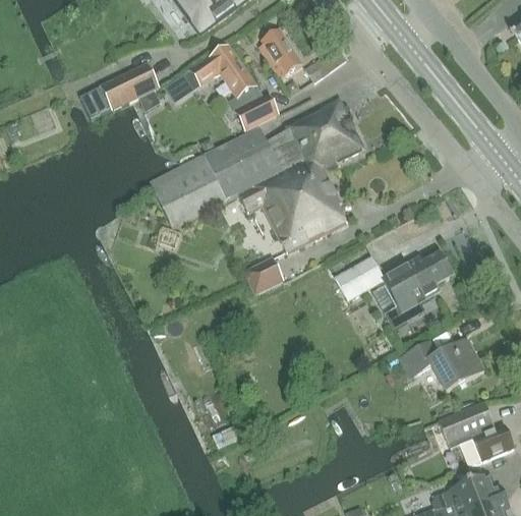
[(174,0),(199,35),(246,0),(174,0)]
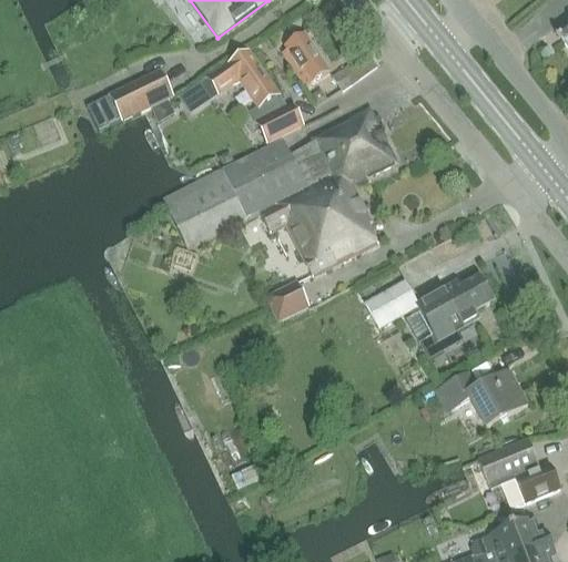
[(567,20),(556,30),(567,47),(567,20)]
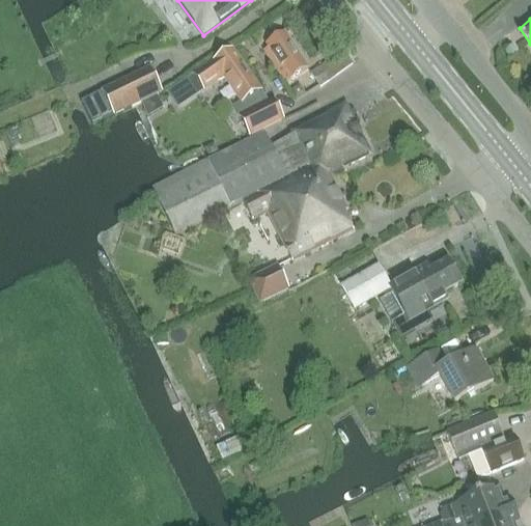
[(285,80),(308,64),(284,28),(266,40),(269,45),(263,48),(285,80)]
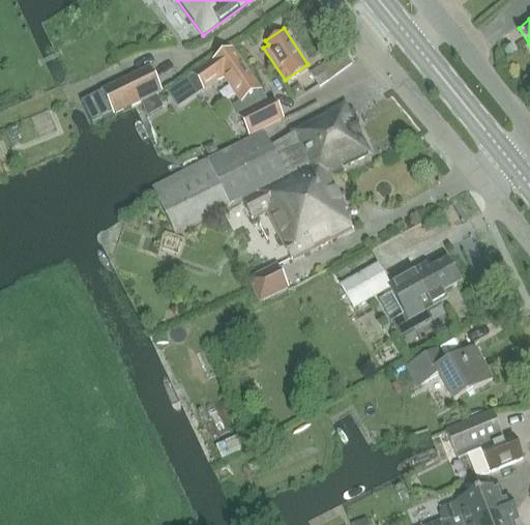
[(262,87),(261,88),(231,46),(214,58),(195,71),(204,85),(217,76),(214,71),(221,67),(241,97),(233,101),(249,134),(284,116),(273,95),(267,98),(262,87)]
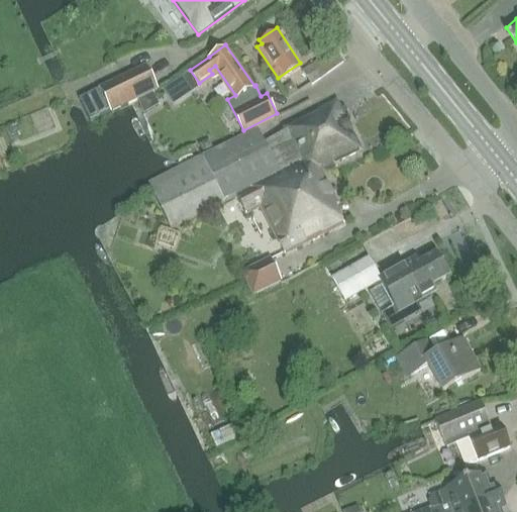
[(311,81),(343,58),(334,44),(303,68),(311,81)]
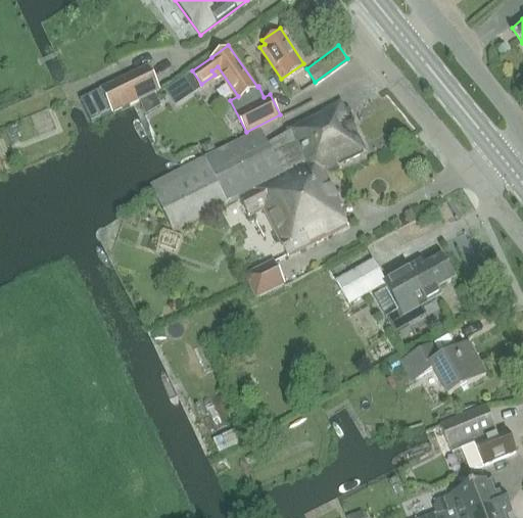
[(147,63),(80,97),(91,120),(100,114),(100,113),(111,107),(112,110),(134,100),(158,88),(147,63)]
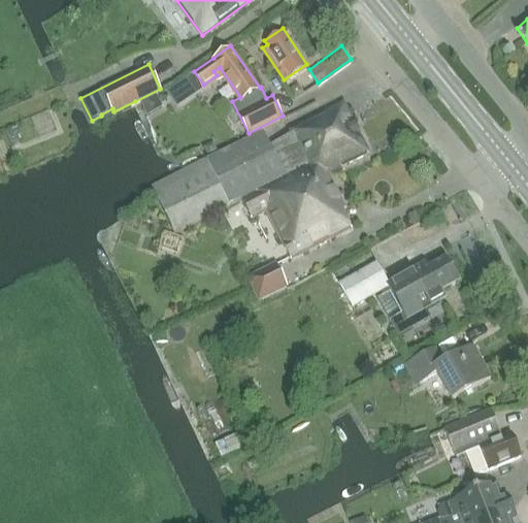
[(166,100),(151,96),(146,110),(162,115),(166,100)]
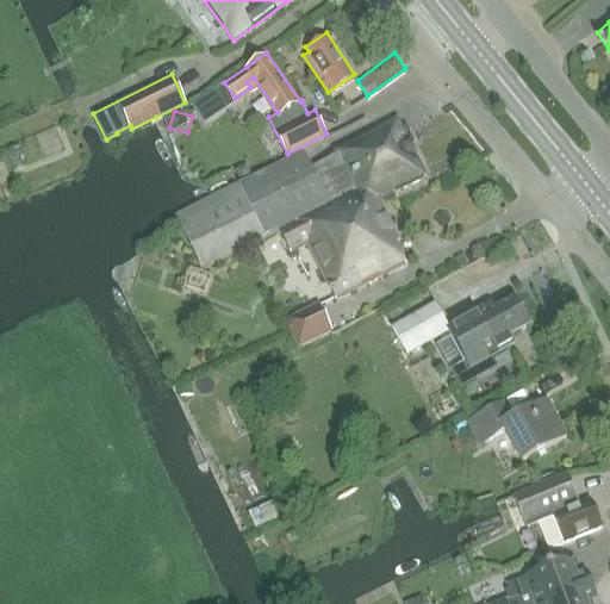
[(355,215),(381,201),(397,194),(394,190),(427,174),(398,116),(334,148),(354,188),(344,193),(355,215)]
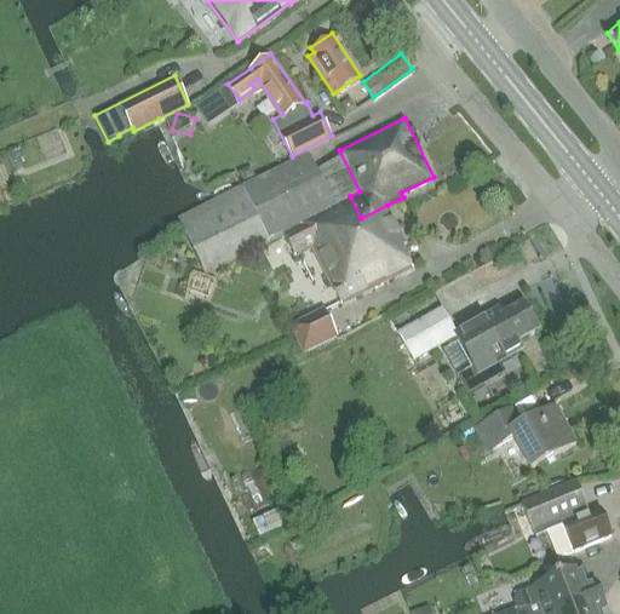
[(300,221),(300,222),(336,204),(315,162),(309,150),(244,184),(247,194),(244,195),(183,225),(205,269),(269,236),(300,221)]
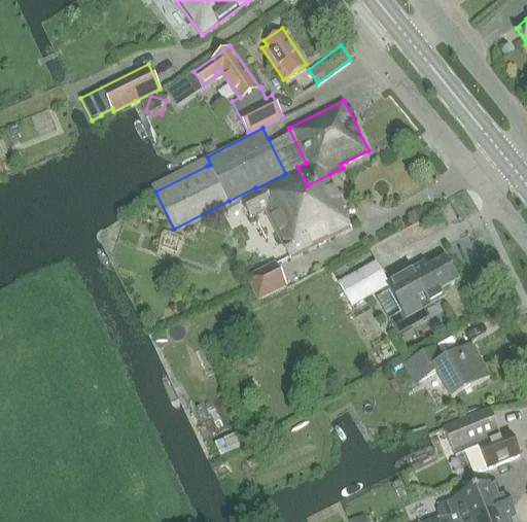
[(345,205),(329,174),(307,185),(297,167),(285,173),(255,188),(256,189),(242,197),(251,214),(266,207),(290,255),(350,224),(342,207),(345,205)]
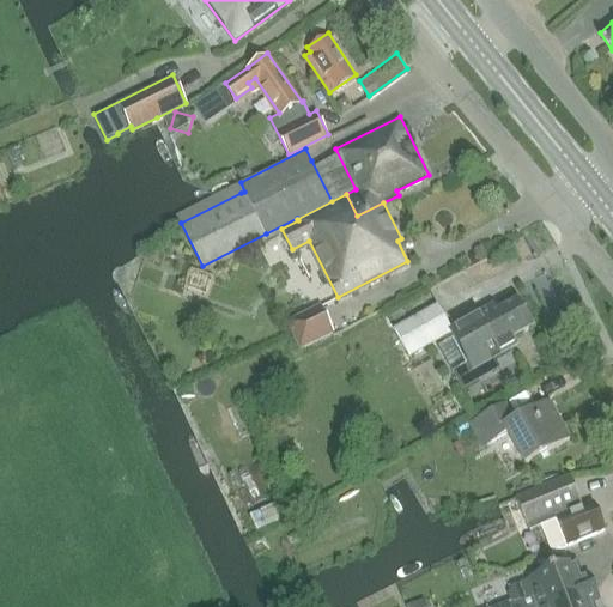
[(533,323),(517,297),(499,308),(495,301),(450,326),(437,302),(395,326),(411,353),(453,329),(474,366),(517,341),(514,334),(533,323)]
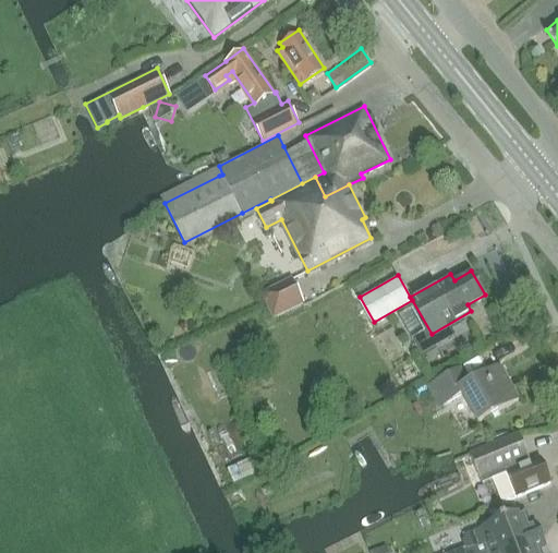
[(291,277),(262,292),(274,315),(303,300),(291,277)]
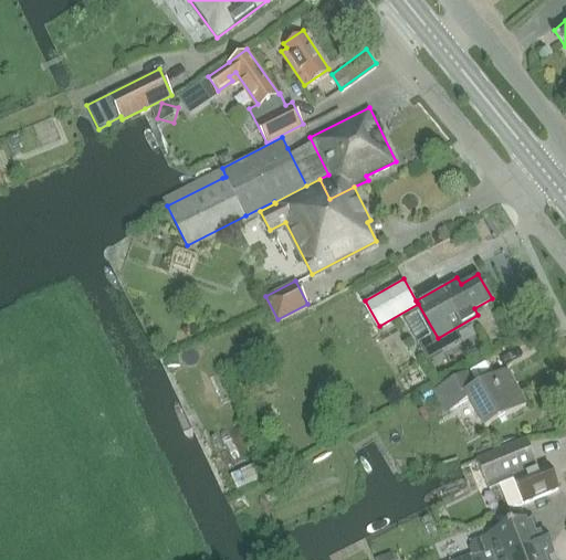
[(469,395),(482,420),(484,424),(526,400),(506,367),(474,384),(467,370),(433,388),(446,409),(469,395)]
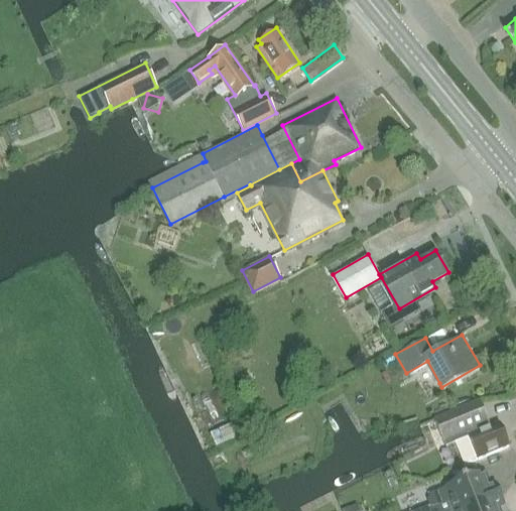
[(480,398),(434,417),(445,444),(455,441),(464,462),(508,443),(499,420),(491,424),(480,398)]
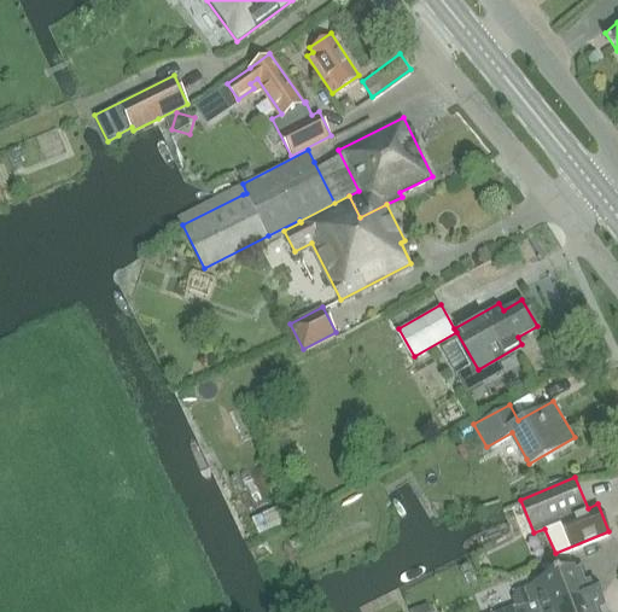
[(499,608),(500,611),(536,611),(599,588),(594,576),(587,580),(581,563),(523,584),(519,594),(522,600),(499,608)]
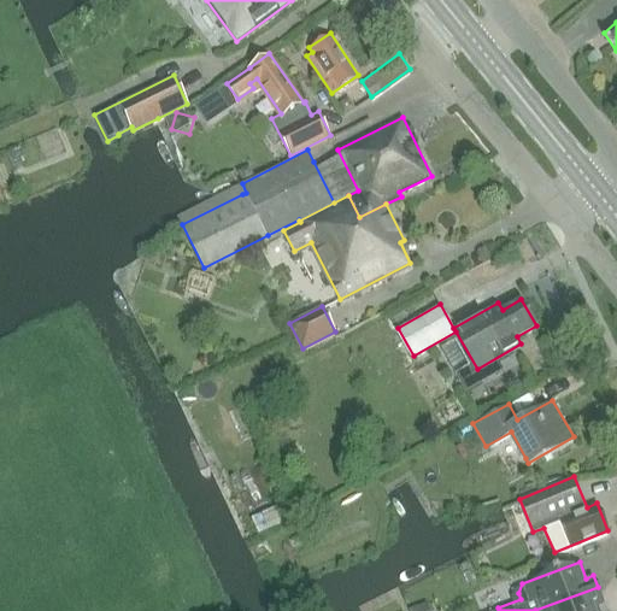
[(415,610),(439,610),(430,583),(409,591),(415,610)]
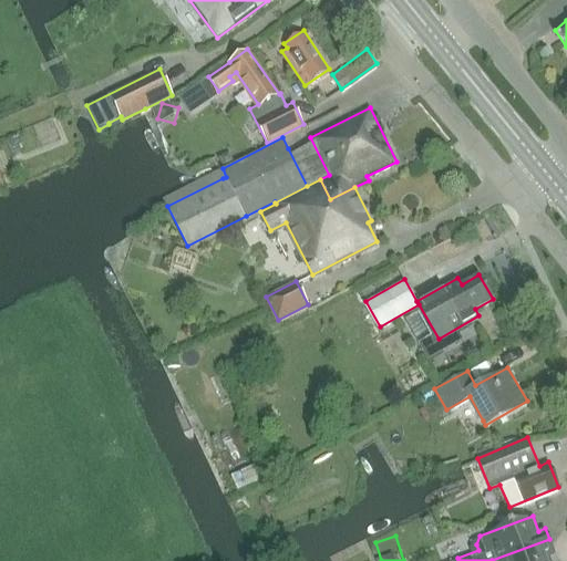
[(549,539),(492,560),(549,560),(547,552),(554,550),(549,539)]
